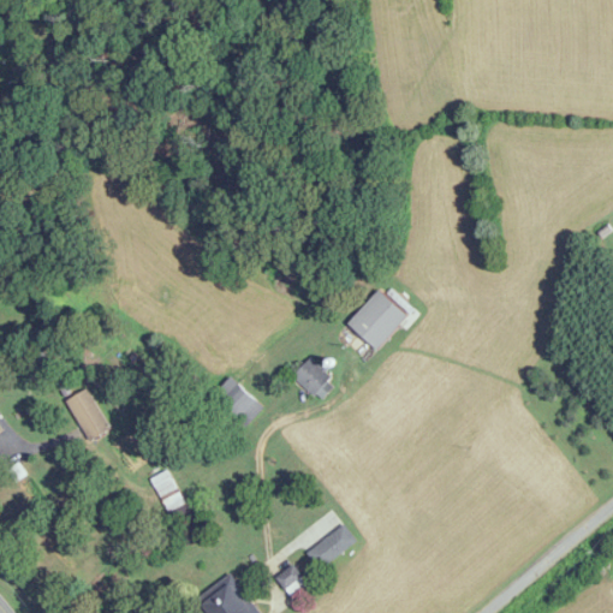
[(346,321),(374,349),(405,316),(379,290),(346,321)]
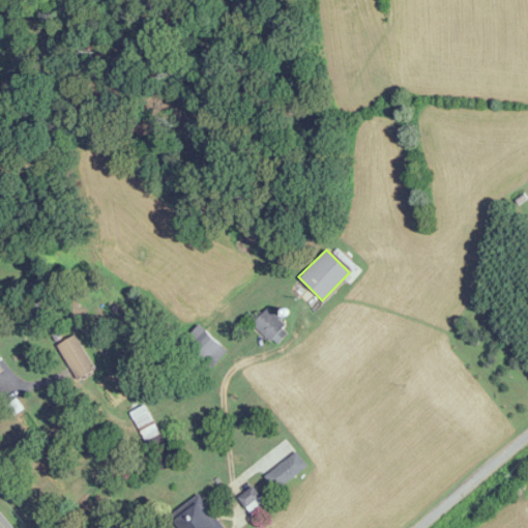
[(252,323),(274,344),(288,328),(265,308),(252,323)]
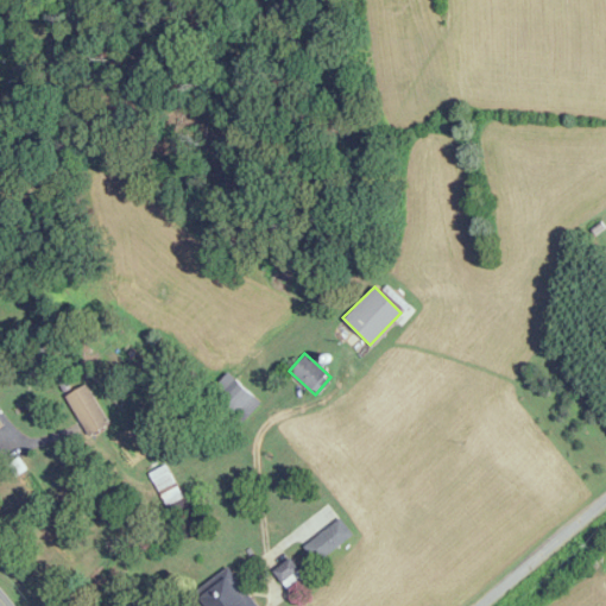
[(220,399),(241,418),(258,401),(235,382),(220,399)]
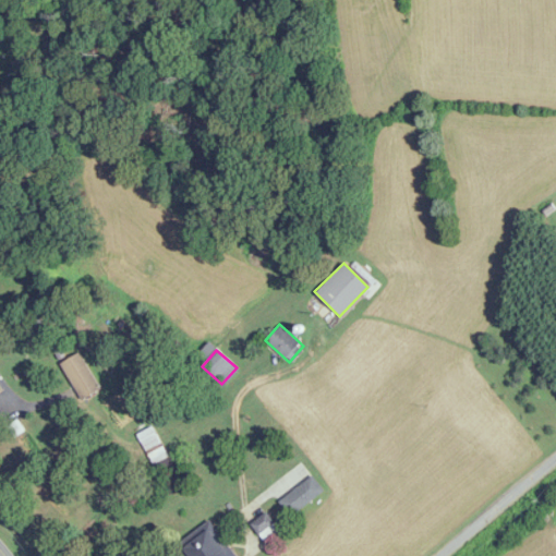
[(79,399),(98,388),(79,351),(59,361),(79,399)]
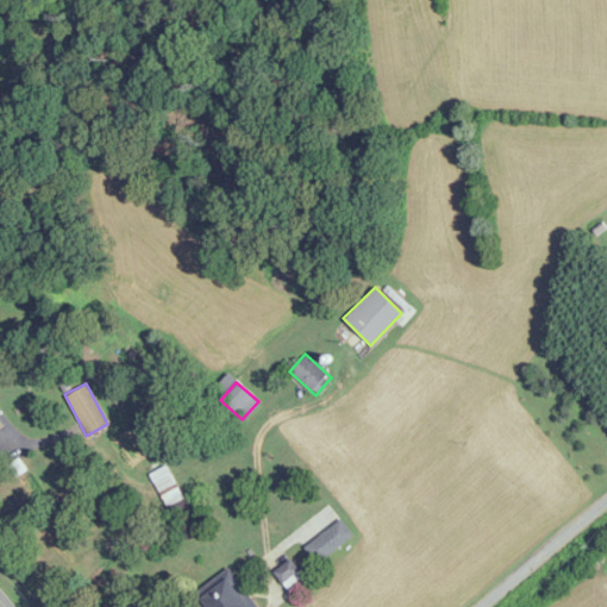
[(169,477),(166,465),(155,470),(158,481),(169,477)]
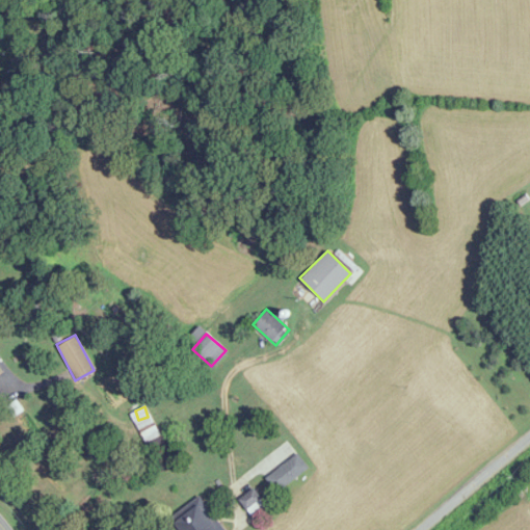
[(276,489),(307,465),(295,451),(264,476),(276,489)]
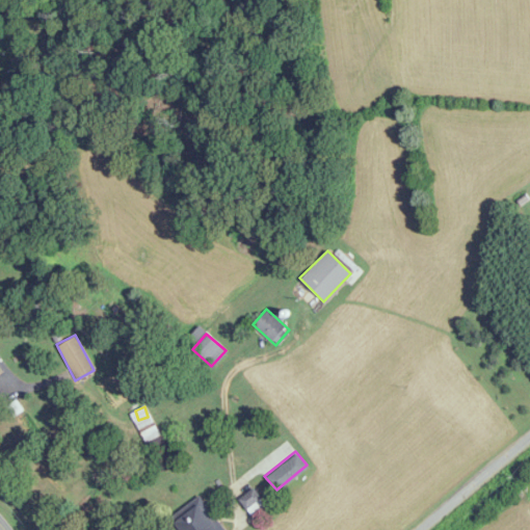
[(256,518),(268,506),(250,487),(238,499),(256,518)]
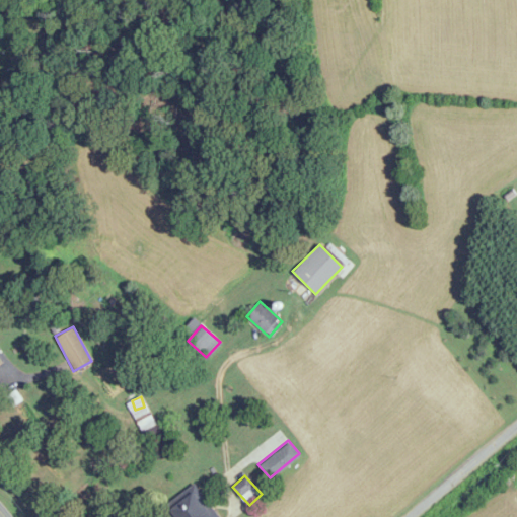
[(169,516),(218,516),(195,481),(161,504),(169,516)]
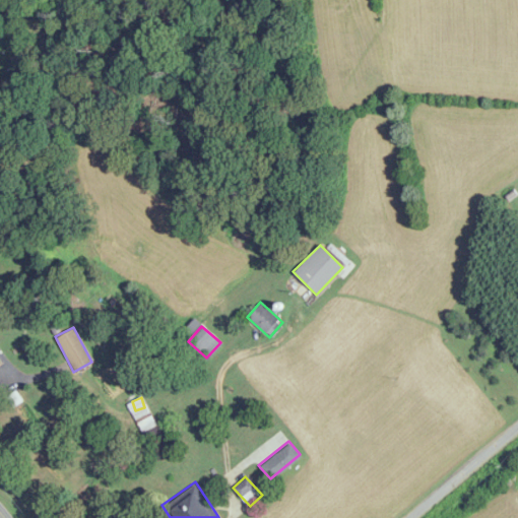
All buildings are outlined.
